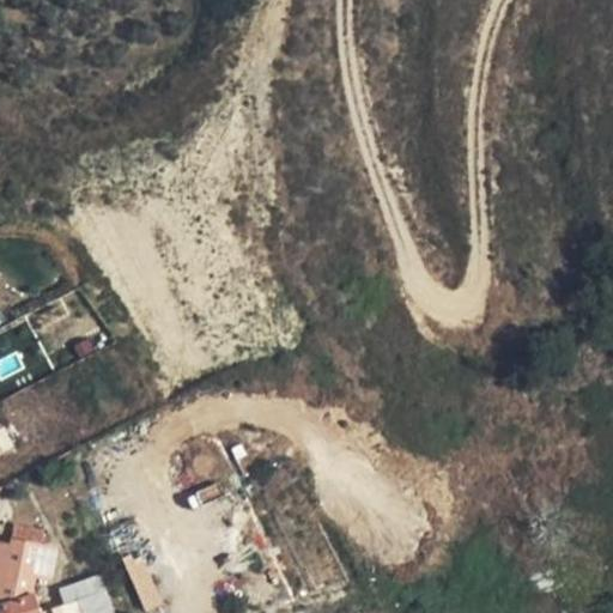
[(0,523),(5,522),(7,521),(11,516),(12,510),(11,504),(7,499),(0,496),(0,523)]
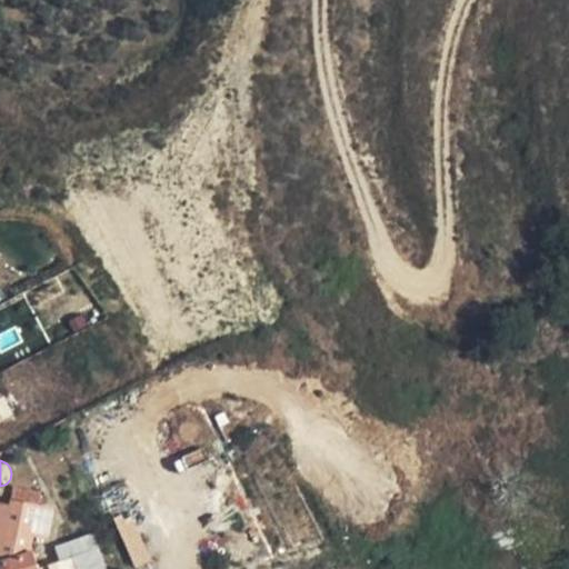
[(9,505),(0,502),(0,568),(36,568),(28,545),(31,533),(46,537),(51,509),(37,506),(39,492),(13,488),(9,505)]
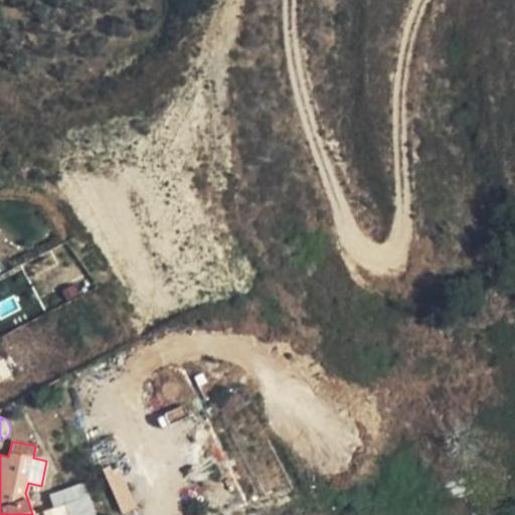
[(51,495),(56,508),(65,505),(79,500),(74,487),(51,495)]
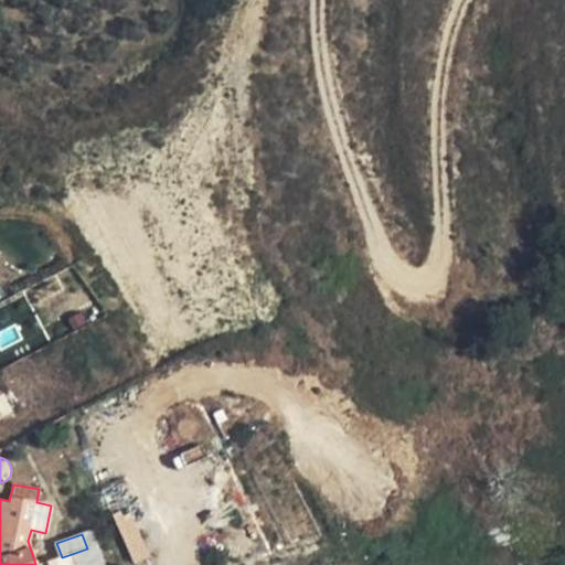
[(103,564),(97,544),(87,548),(72,554),(74,564),(103,564)]
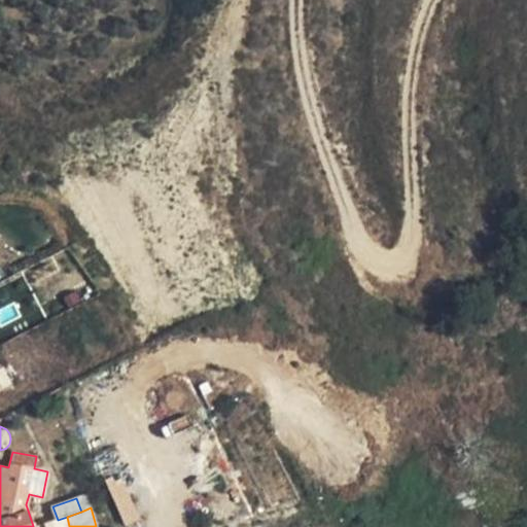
[(69,526),(67,517),(58,520),(45,524),(46,526),(69,526)]
